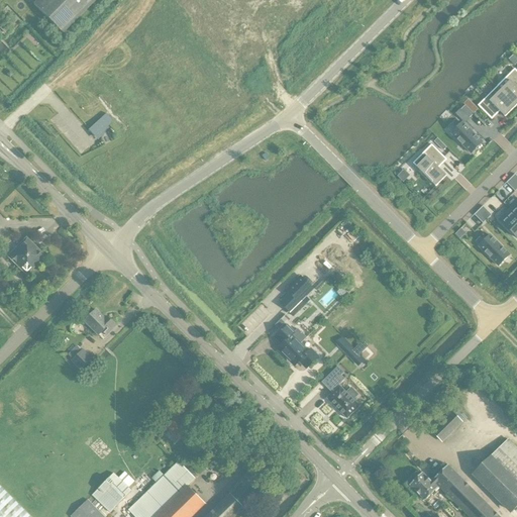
[(2,0),(0,0),(0,11),(5,16),(0,20),(0,23),(6,29),(19,16),(2,0)]
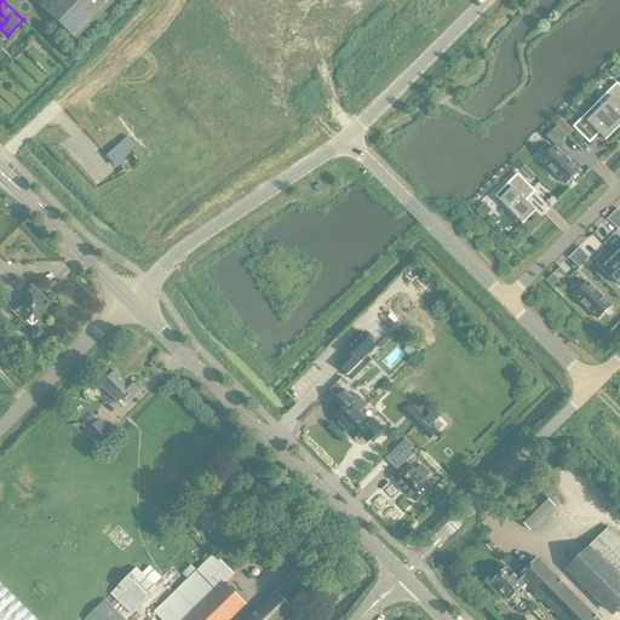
[(42,0),(39,5),(75,40),(114,0),(42,0)]
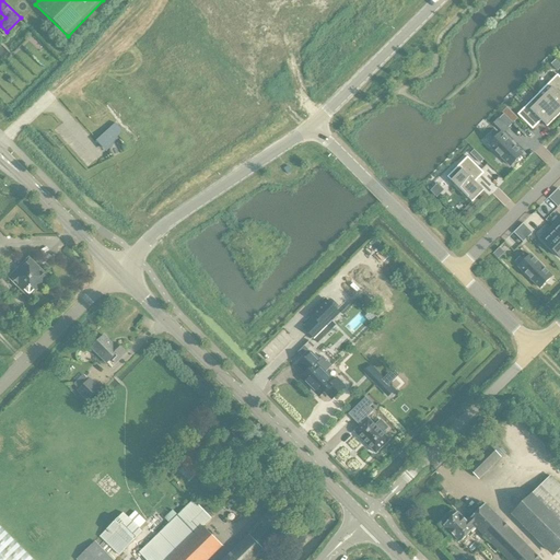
[(559,77),(558,76),(537,95),(559,116),(559,114),(559,77)]
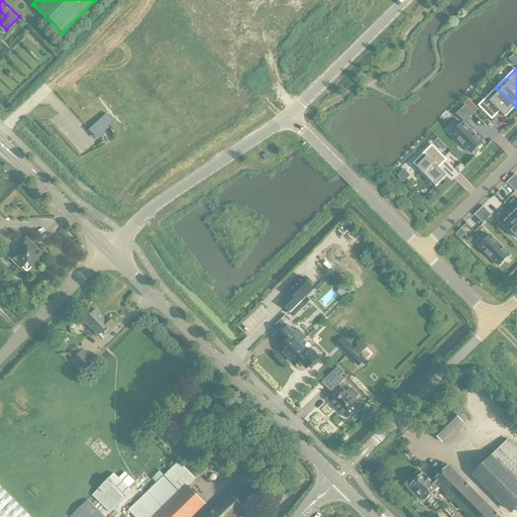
[(505,117),(516,107),(496,88),(478,106),(492,119),(500,112),(505,117)]
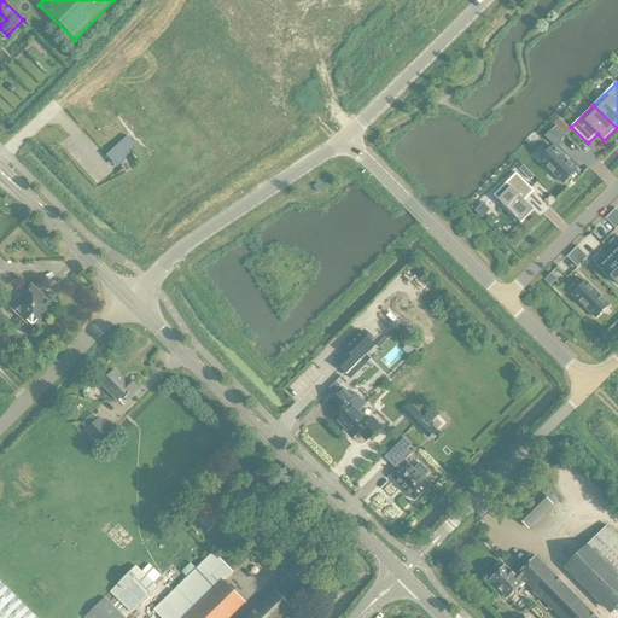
[(560,120),(555,124),(566,136),(571,132),(560,120)]
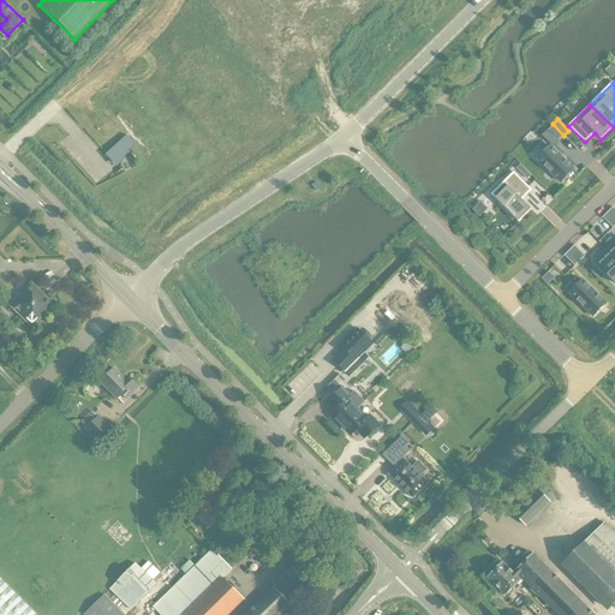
[(559,141),(563,136),(553,126),(548,131),(559,141)]
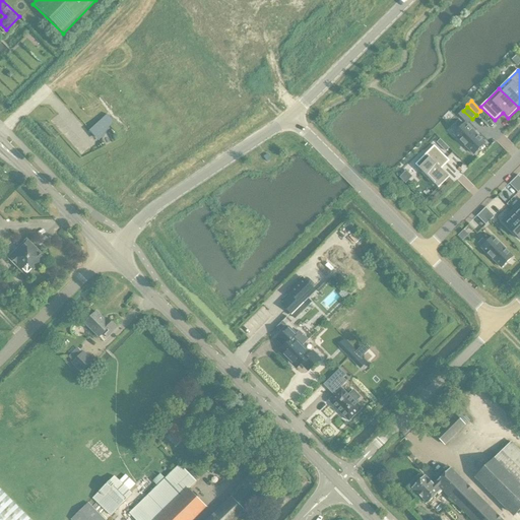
[(106,116),(88,132),(94,138),(112,122),(106,116)]
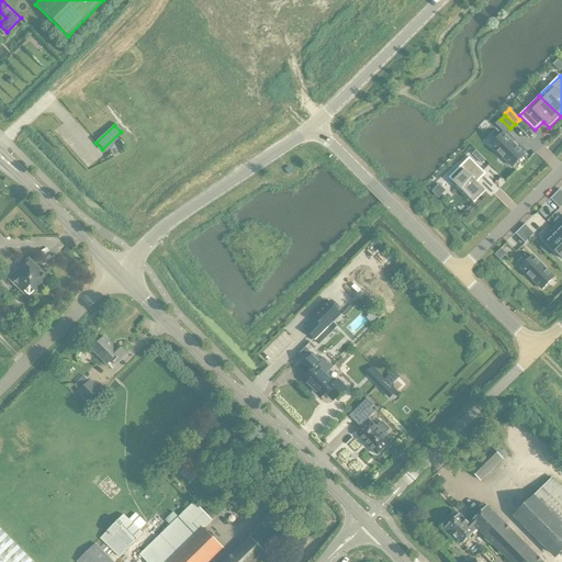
[(513,167),(524,155),(503,134),(491,146),(513,167)]
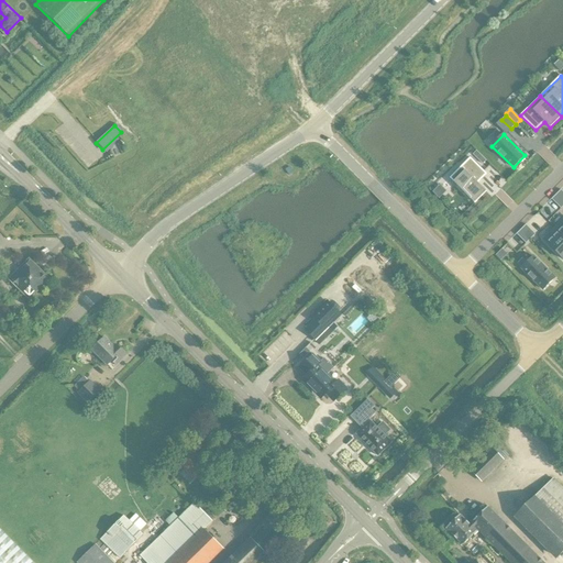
[(483,164),(486,161),(477,151),(474,154),(483,164)]
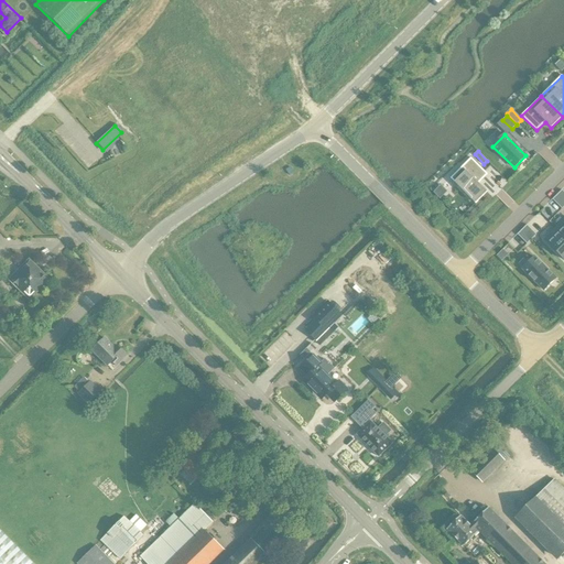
[(478,183),(487,174),(470,158),(451,179),(476,204),(487,192),(478,183)]
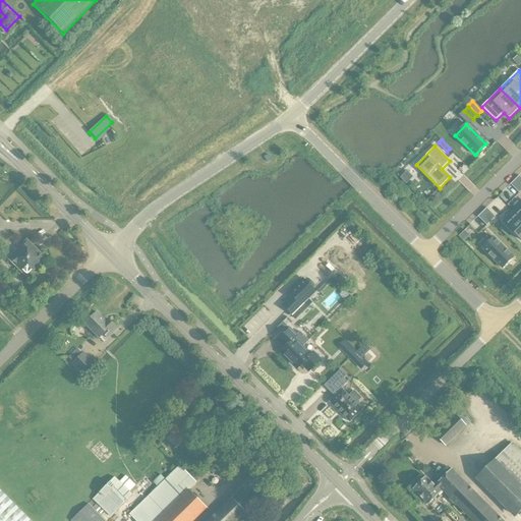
[(407,172),(401,178),(406,184),(413,178),(407,172)]
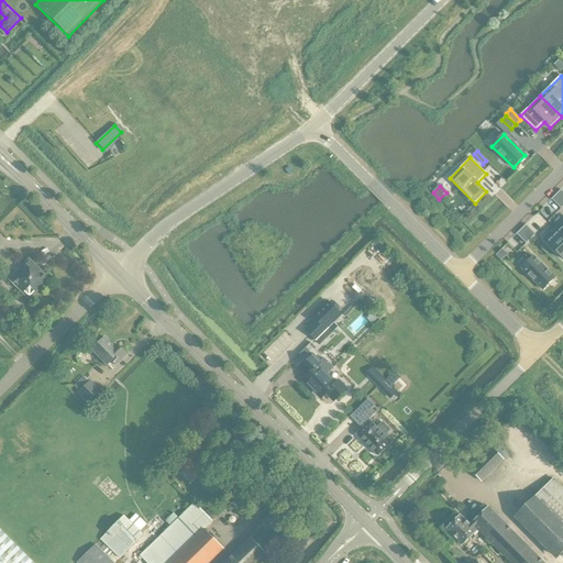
[(561,209),(562,206),(562,201),(556,195),(552,199),(561,209)]
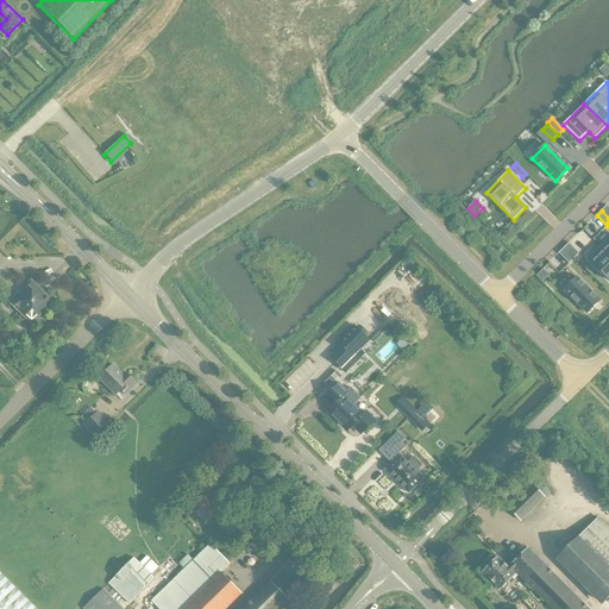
[(573,258),(579,253),(569,244),(564,249),(573,258)]
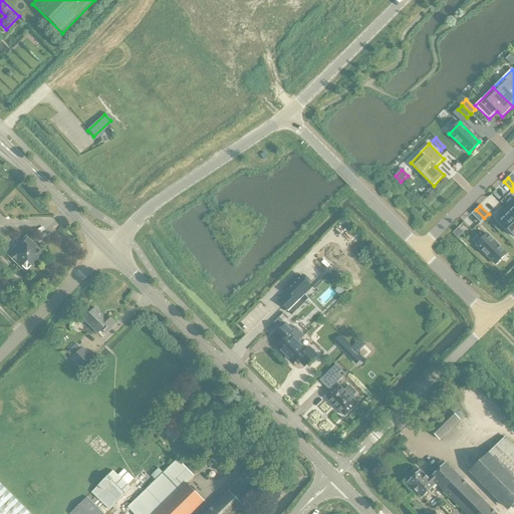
[(513,236),(513,215),(507,209),(496,219),(513,236)]
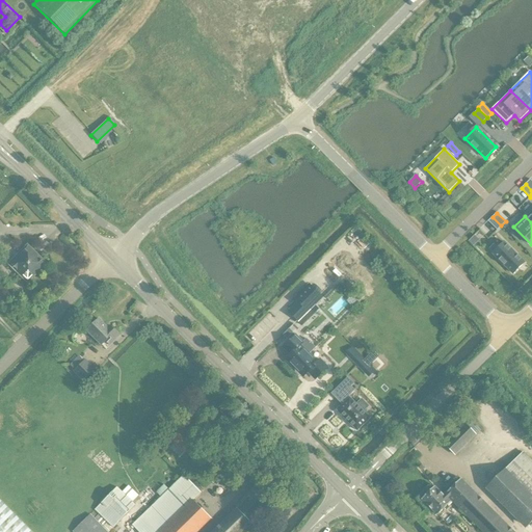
[(497,231),(501,225),(493,217),(488,221),(497,231)]
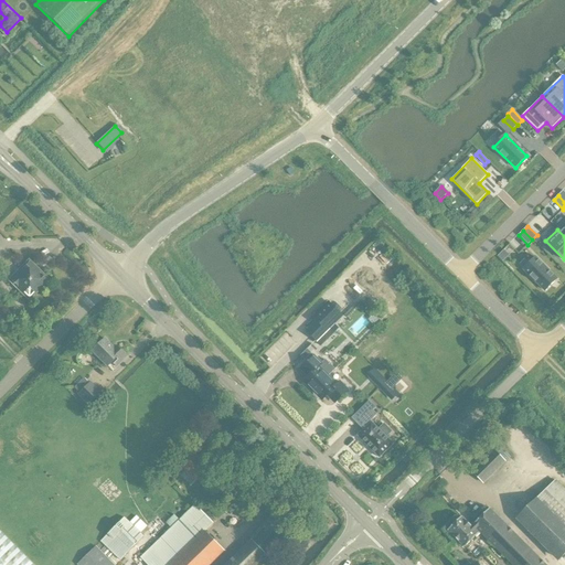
[(545,291),(556,279),(535,257),(523,269),(545,291)]
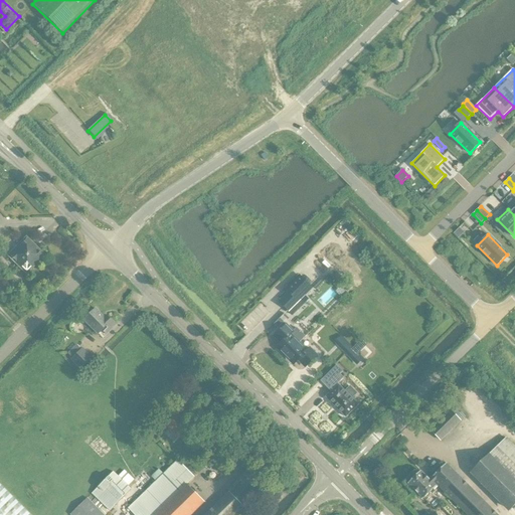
[(25,238),(9,255),(21,269),(25,264),(30,269),(38,260),(39,261),(44,255),(39,250),(38,251),(25,238)]
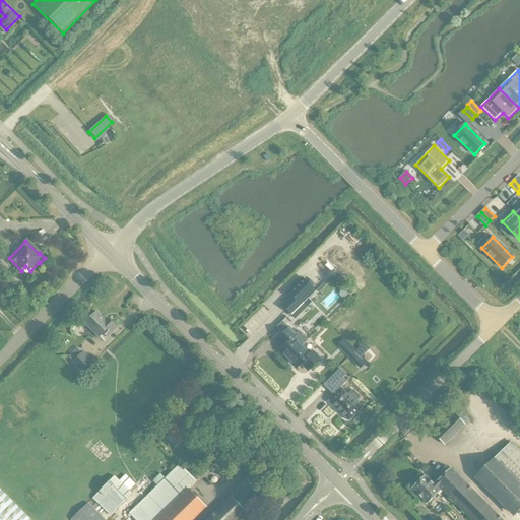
[(348,243),(337,254),(341,259),(336,263),(348,275),(342,281),(351,291),(366,277),(356,268),(366,260),(348,243)]
